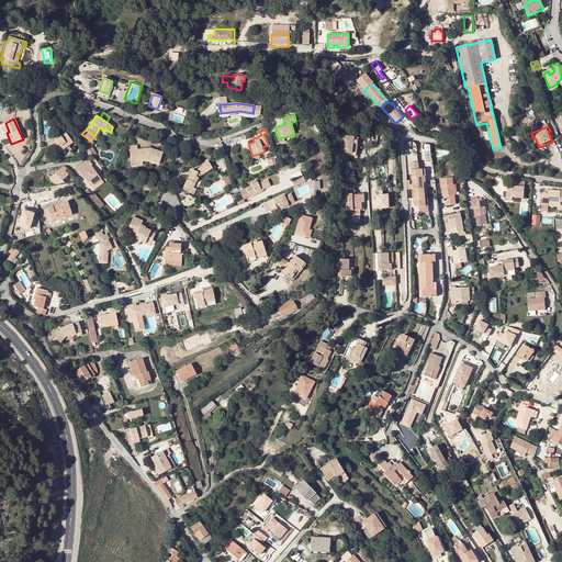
[(70,131),(66,133),(72,142),(77,139),(70,131)]
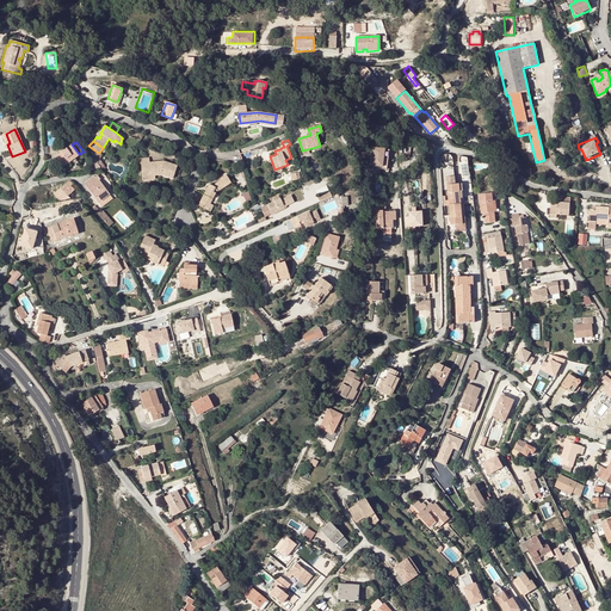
[(62,167),(79,154),(72,144),(55,156),(62,167)]
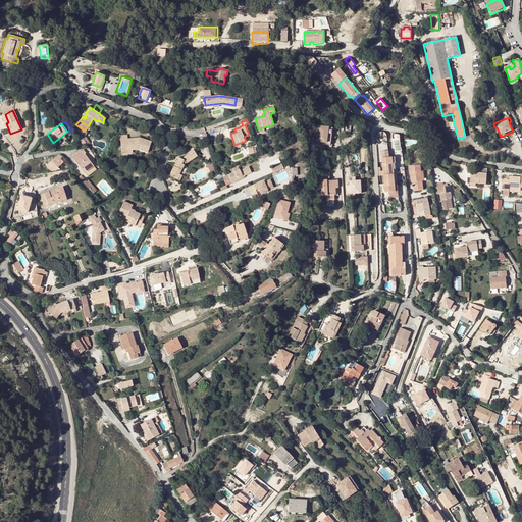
[(333,127),(319,125),(316,145),(331,147),(333,127)]
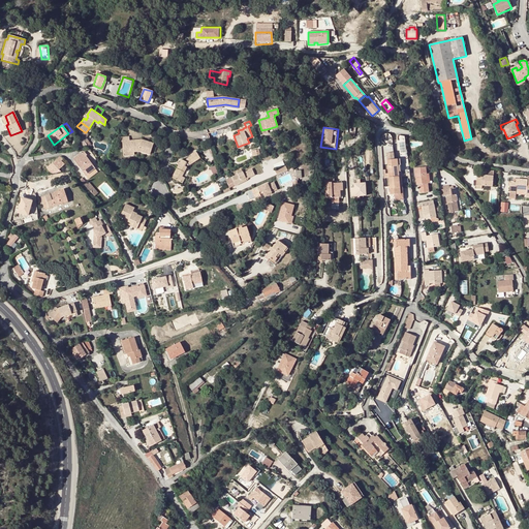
[(400,153),(407,152),(406,134),(399,135),(400,153)]
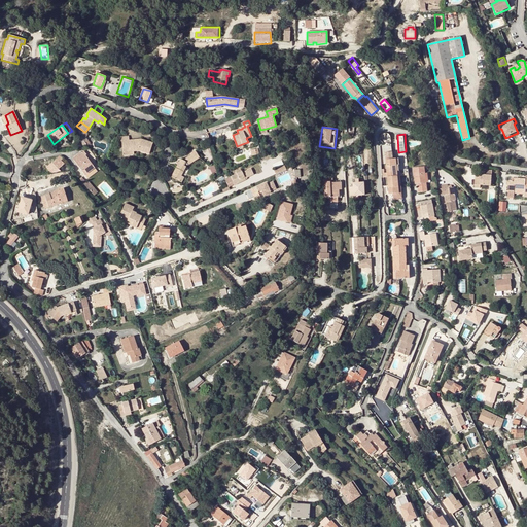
[(142,139),(138,139),(138,141),(133,141),(133,139),(129,140),(129,136),(119,137),(119,141),(121,141),(123,152),(134,151),(140,150),(148,154),(152,143),(142,139)]
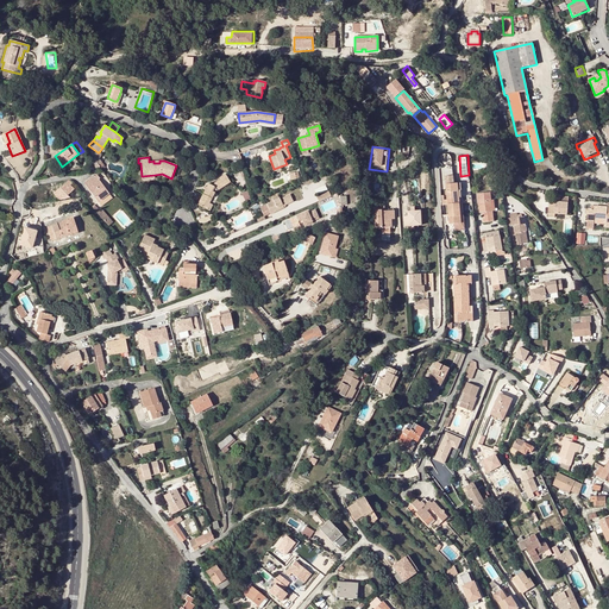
[(208,184),(199,205),(206,209),(209,203),(215,192),(230,182),(225,175),(219,179),(219,180),(212,186),(208,184)]
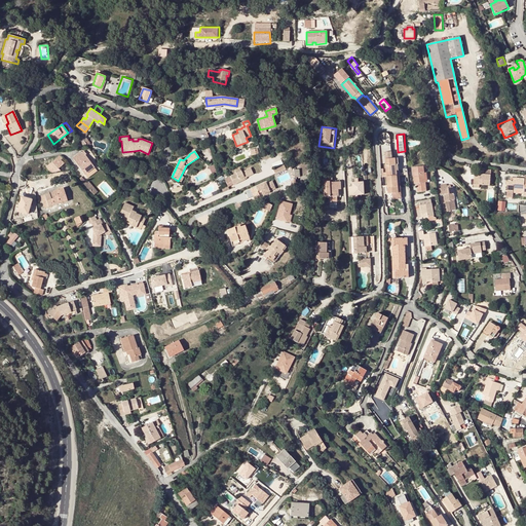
[(83,167),(87,173),(95,167),(83,152),(75,158),(76,160),(75,161),(81,170),(83,167)]
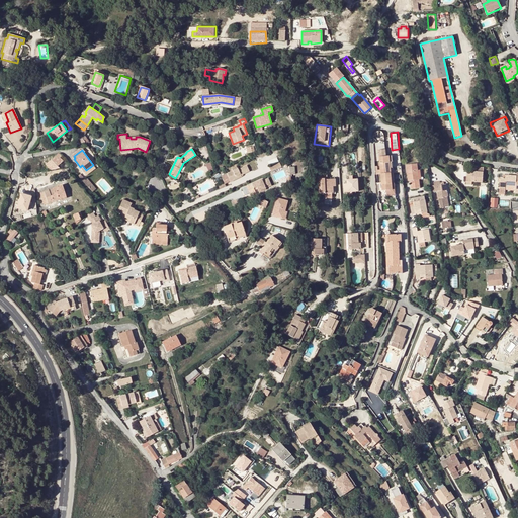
[(62,156),(59,153),(53,159),(58,166),(63,161),(60,158),(62,156)]
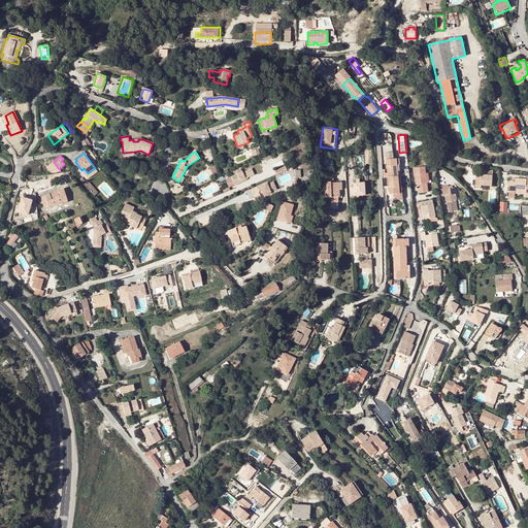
[(394,160),(387,160),(390,195),(397,194),(394,160)]
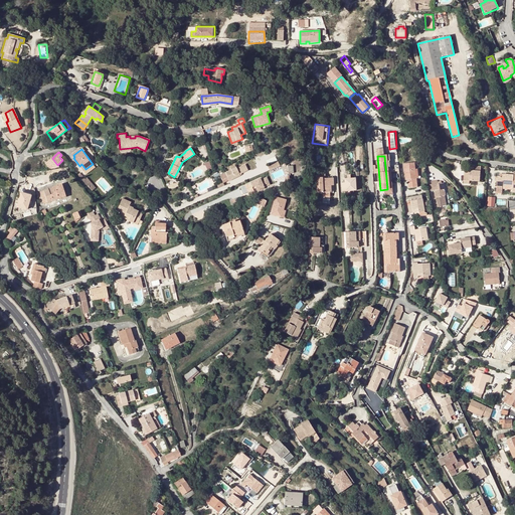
[(270,170),(278,167),(280,166),(278,161),(268,165),(270,170)]
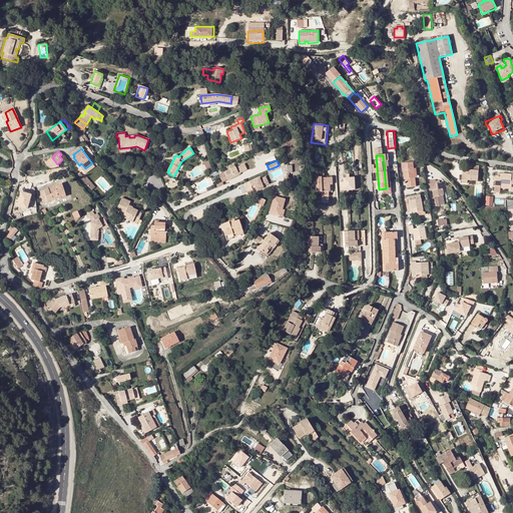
[(404,179),(407,179),(412,178),(413,181),(408,182),(407,182),(408,187),(416,186),(415,177),(413,169),(413,162),(402,164),(404,179)]
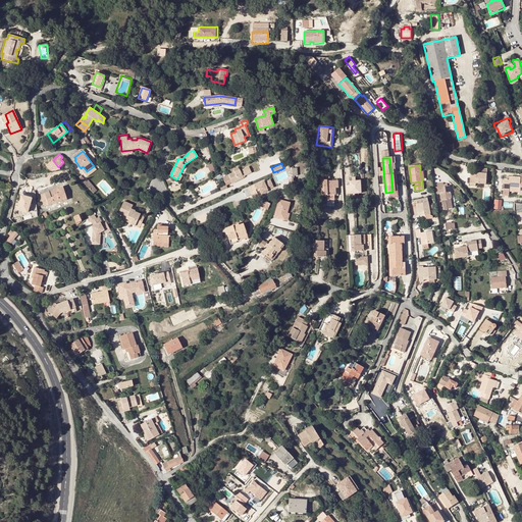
[(239,170),(235,172),(229,174),(229,175),(232,183),(233,184),(240,180),(239,177),(243,175),(243,176),(252,173),(249,167),(241,170),(240,169),(239,170)]
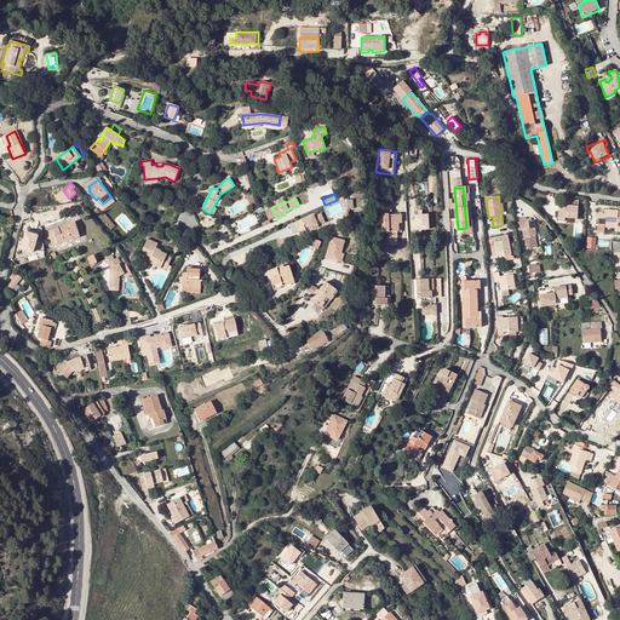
[(572,206),(560,205),(558,217),(566,218),(577,219),(579,207),(572,206)]
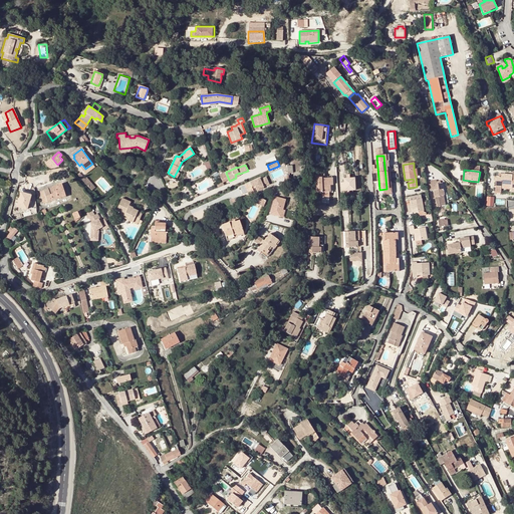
[(330,185),(329,178),(324,178),(324,173),(315,173),(316,192),(321,192),(328,192),(330,191),(330,185)]
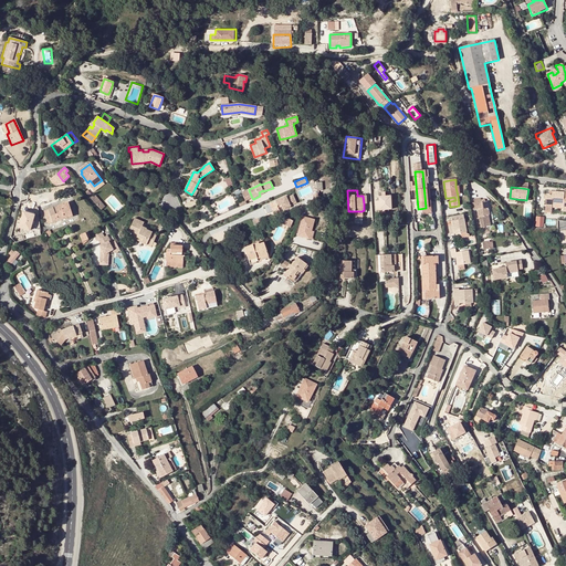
[(565,192),(549,191),(549,195),(547,195),(546,205),(552,206),(553,201),(554,201),(554,202),(564,203),(563,207),(563,211),(565,211),(565,192)]
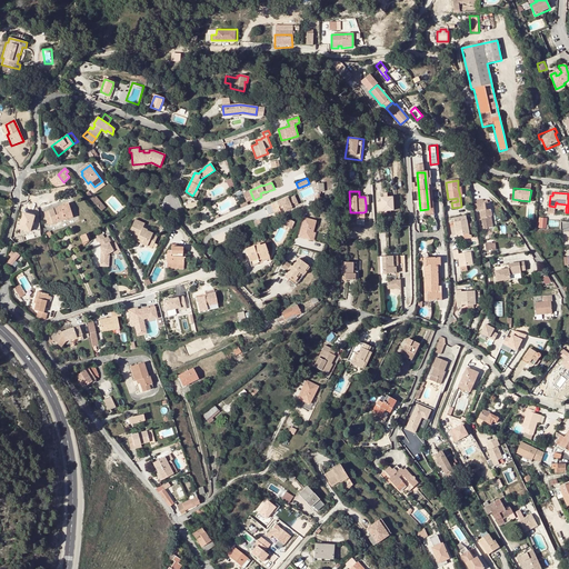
[(293,195),(277,201),(280,209),(287,207),(286,203),(288,202),(289,205),(291,208),(298,205),(298,203),(303,201),(301,193),(295,196),(293,195)]
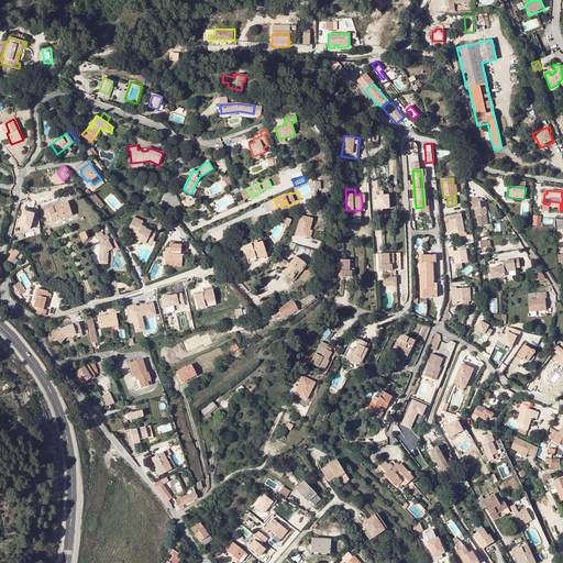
[(96,194),(91,198),(97,203),(100,199),(96,194)]
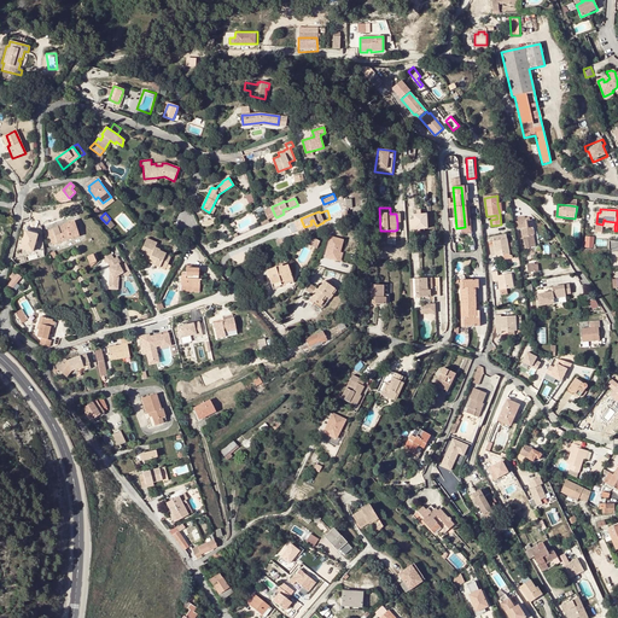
[(427,228),(426,221),(426,214),(413,215),(414,229),(427,228)]
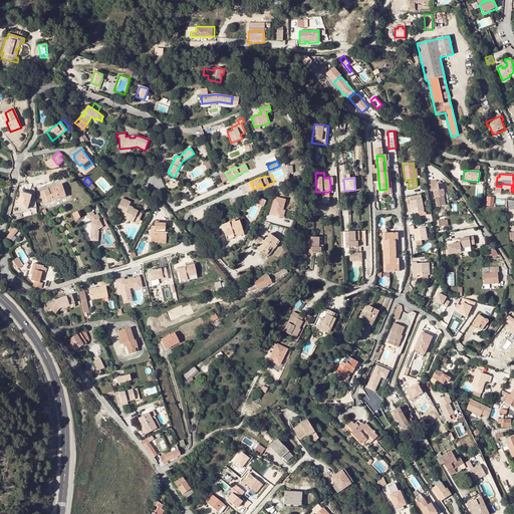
[(435,195),(439,194),(440,196),(444,195),(445,195),(443,184),(441,184),(441,182),(437,182),(437,181),(432,181),(432,184),(431,184),(432,190),(435,190),(435,195)]
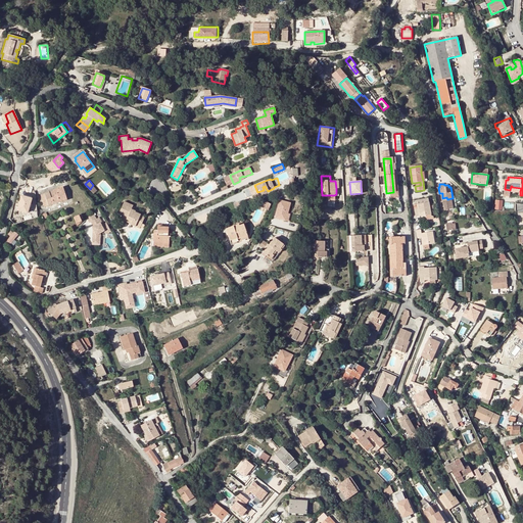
[(63,188),(46,194),(49,205),(67,200),(63,188)]
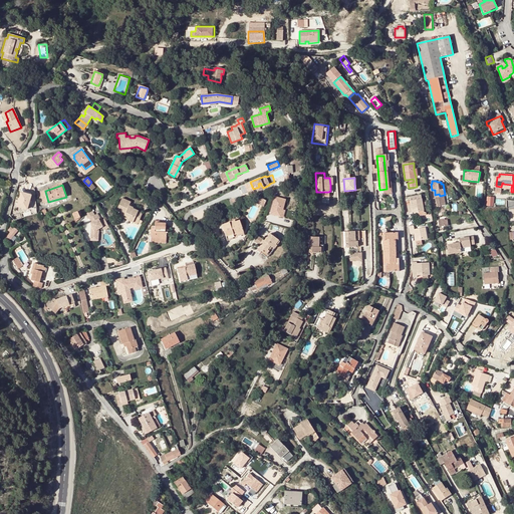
[(48,202),(45,191),(40,192),(44,204),(48,202)]
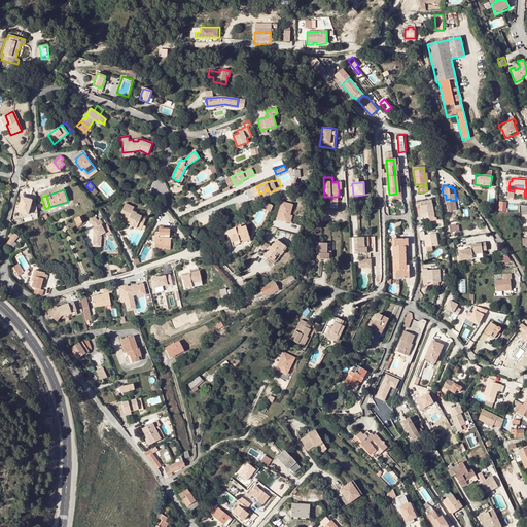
[(292,203),(281,200),(276,217),(289,220),(290,214),(289,213),(292,203)]
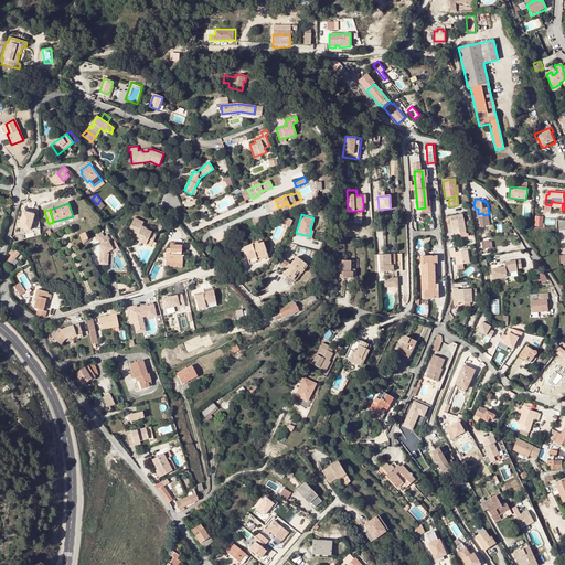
[(464,214),(451,216),(452,221),(448,222),(450,234),(454,234),(454,231),(460,230),(460,233),(461,237),(469,236),(469,234),(467,234),(464,214)]
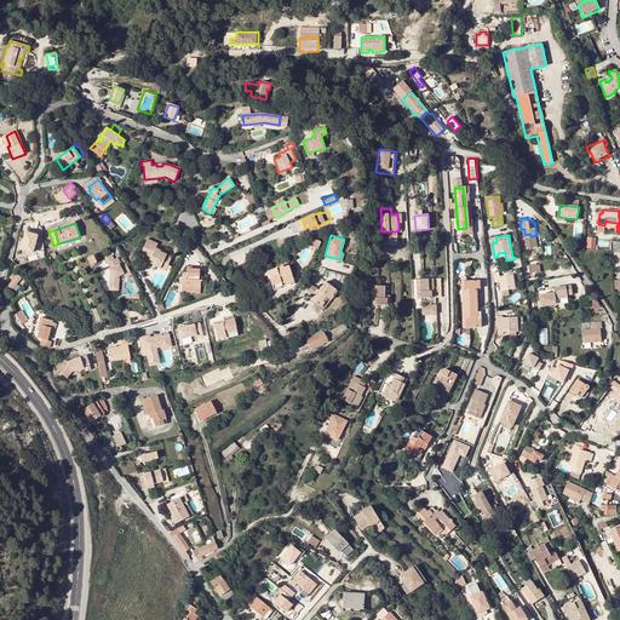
[(530,237),(527,237),(530,248),(538,247),(535,235),(530,236),(530,237)]
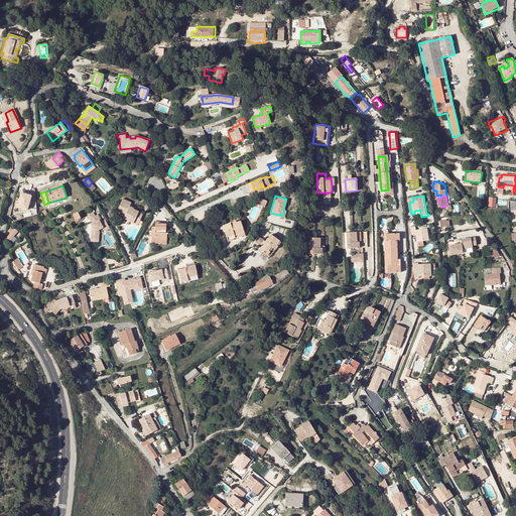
[(130,218),(129,221),(138,225),(138,224),(141,225),(143,222),(140,220),(143,214),(136,210),(133,209),(133,208),(130,207),(130,205),(131,203),(123,200),(117,212),(122,214),(130,218)]
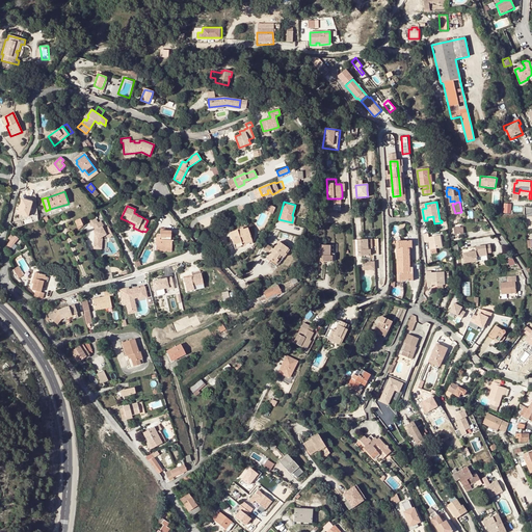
[(82,218),(75,221),(78,228),(85,224),(82,218)]
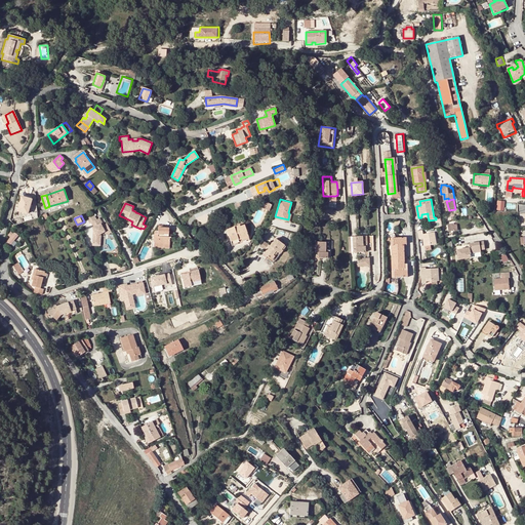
[(112,232),(107,223),(104,225),(99,217),(91,223),(94,227),(92,228),(95,232),(93,233),(93,243),(101,244),(101,234),(105,232),(107,235),(112,232)]
